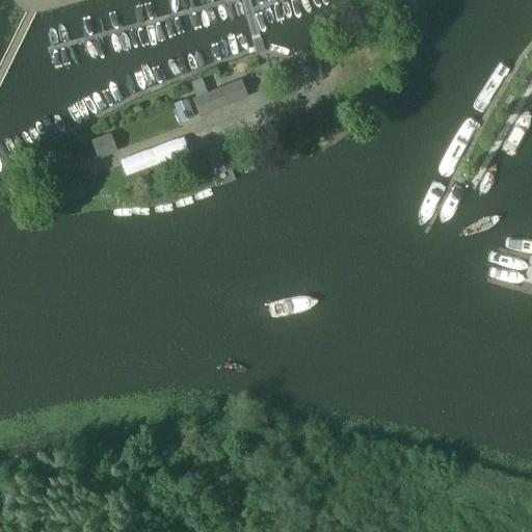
[(241,81),(208,94),(202,78),(190,83),(196,99),(193,100),(200,115),(247,97),(241,81)]
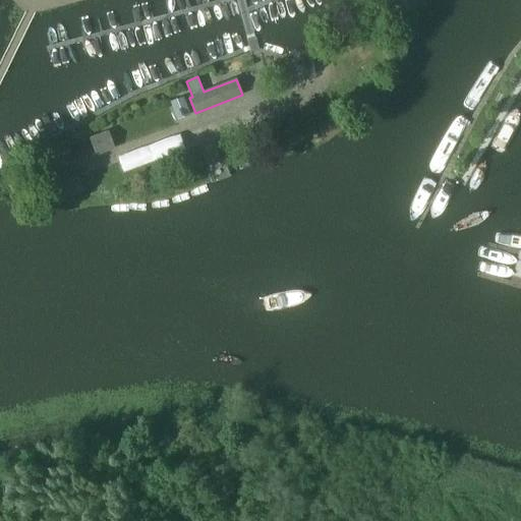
[(184,97),(171,102),(177,120),(191,115),(184,97)]
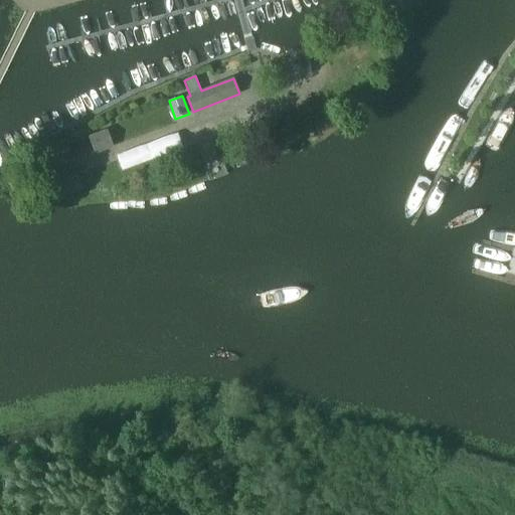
[(107,131),(90,137),(96,154),(113,148),(107,131)]
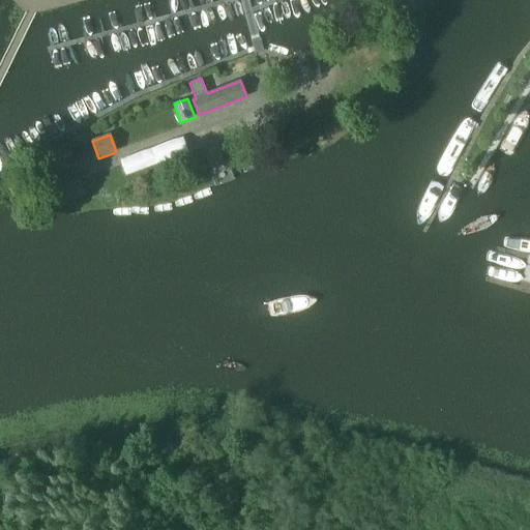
[(183,138),(116,157),(121,174),(188,154),(183,138)]
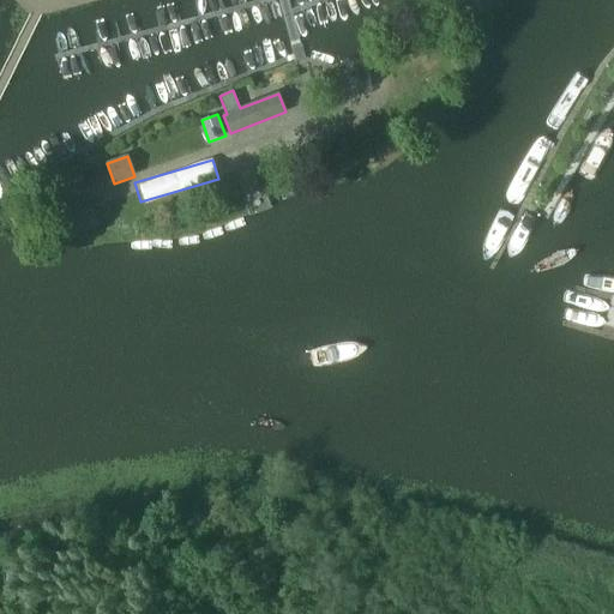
[(95,179),(104,175),(101,164),(91,168),(95,179)]
